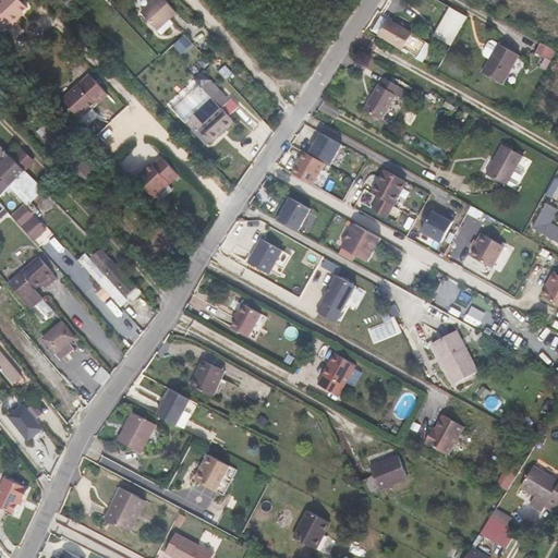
[(24,10),(15,0),(0,0),(0,27),(2,31),(9,24),(9,25),(17,17),(16,16),(24,10)]
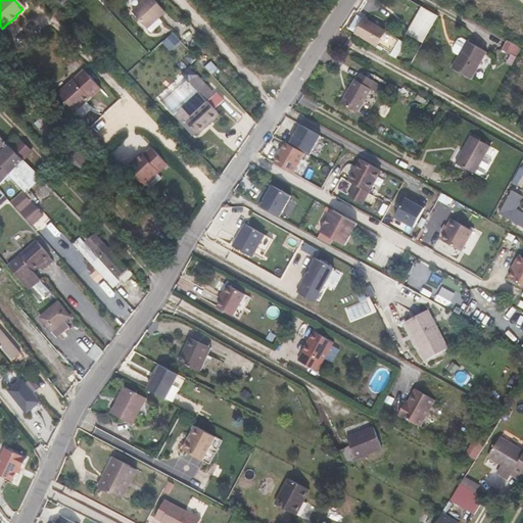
[(145,0),(134,11),(149,29),(167,11),(158,2),(159,0),(145,0)]
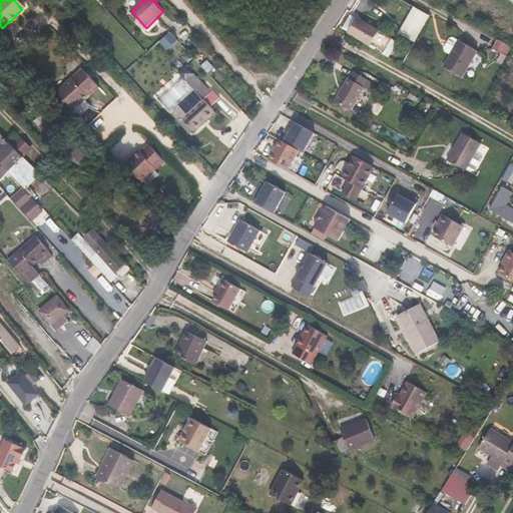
[(385,54),(386,52),(393,40),(353,18),(346,14),(339,25),(346,29),(362,39),(361,40),(385,54)]
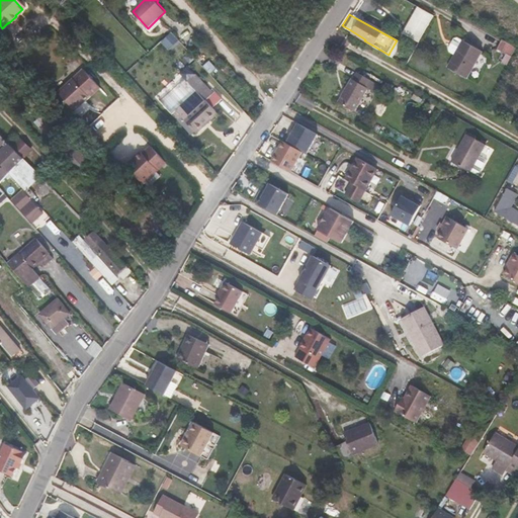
[(467,77),(481,53),(463,42),(457,39),(455,40),(449,51),(449,54),(455,57),(449,67),(467,77)]
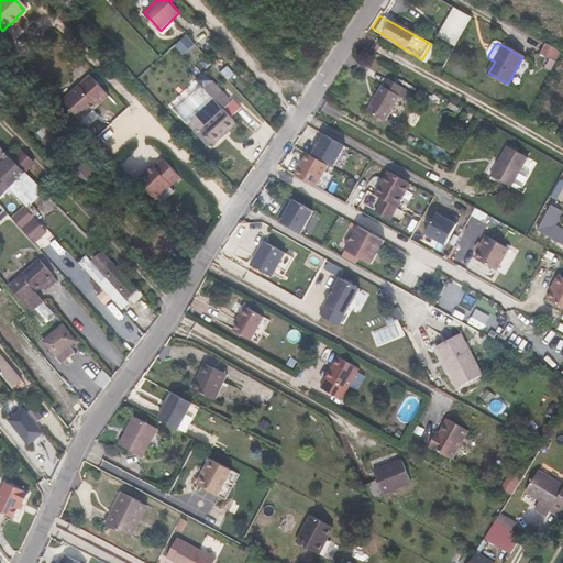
[(554,59),(559,51),(545,43),(541,52),(554,59)]
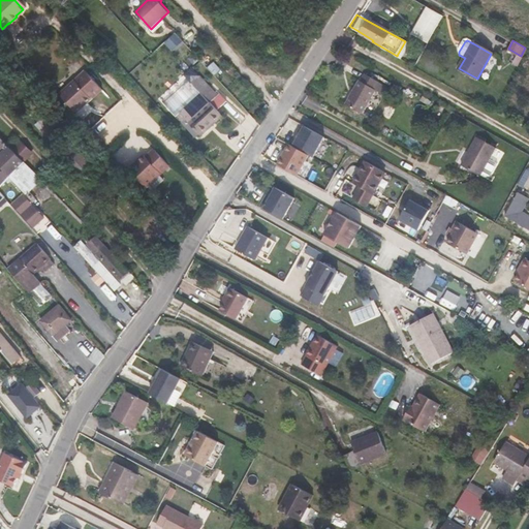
[(87,63),(78,71),(62,86),(80,104),(87,97),(86,96),(93,90),(94,89),(95,90),(104,82),(101,79),(87,63)]
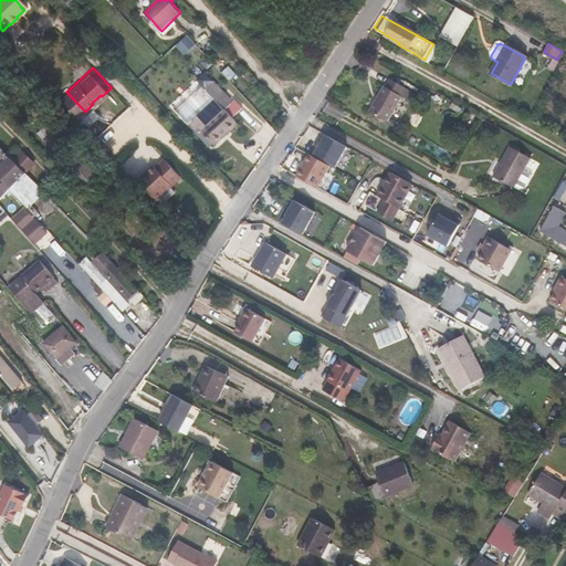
[(371,111),(387,121),(400,98),(407,101),(412,91),(392,80),(386,88),(385,88),(371,111)]
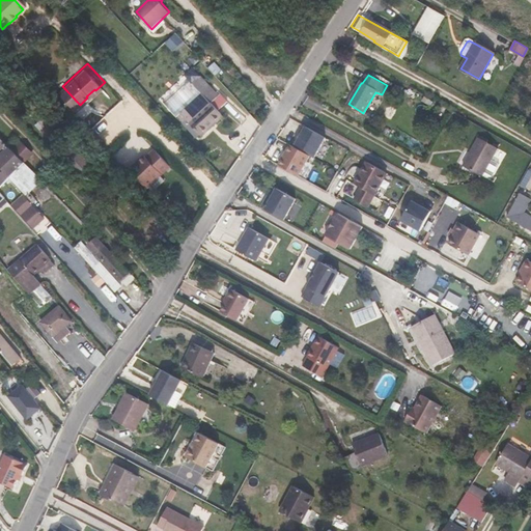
[(202,137),(224,116),(212,103),(212,102),(213,102),(213,101),(214,101),(215,101),(215,100),(216,100),(217,100),(218,100),(219,100),(206,86),(201,90),(204,94),(194,103),(191,106),(183,114),(202,137)]
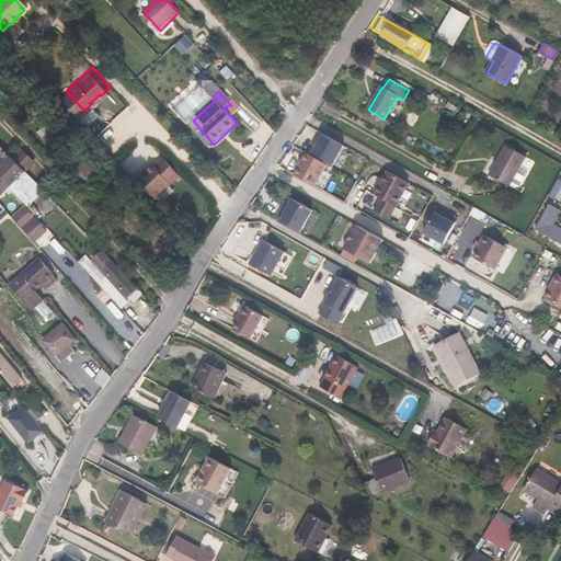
[(202,112),(205,109),(198,102),(195,104),(202,112)]
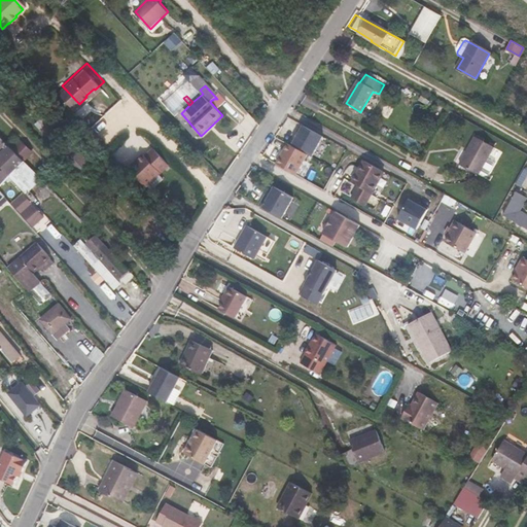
[(466,148),(460,161),(479,172),(494,145),(476,134),(466,148)]
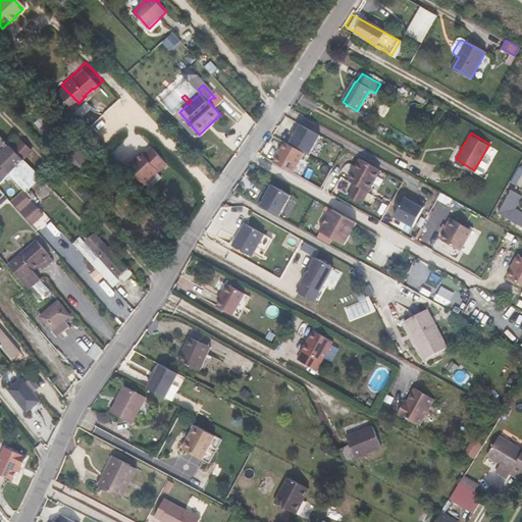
[(0,136),(0,135),(0,155),(8,164),(5,168),(0,173),(6,179),(11,175),(18,168),(24,161),(0,136)]
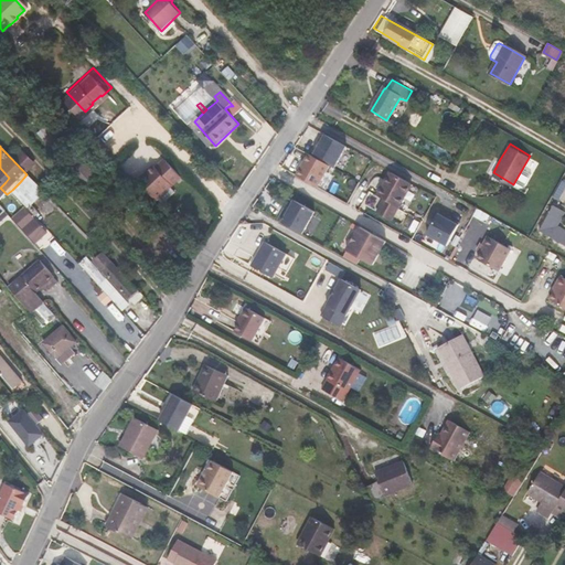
[(103,170),(84,149),(67,164),(86,184),(103,170)]
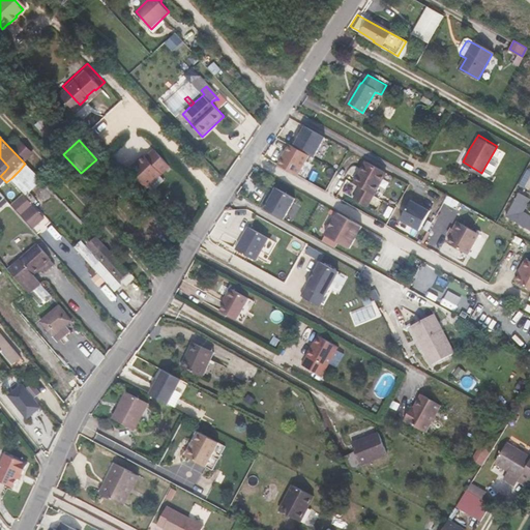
[(460,159),(463,162),(469,149),(467,147),(460,159)]
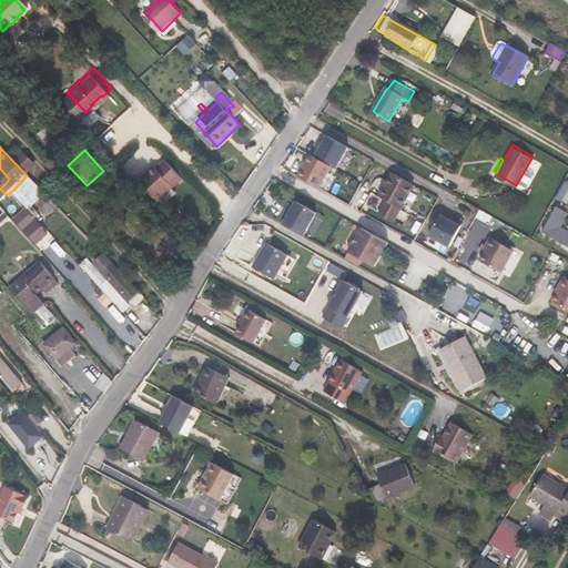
[(181,176),(165,159),(155,166),(154,164),(145,172),(146,174),(139,181),(156,200),(159,198),(171,186),(181,176)]
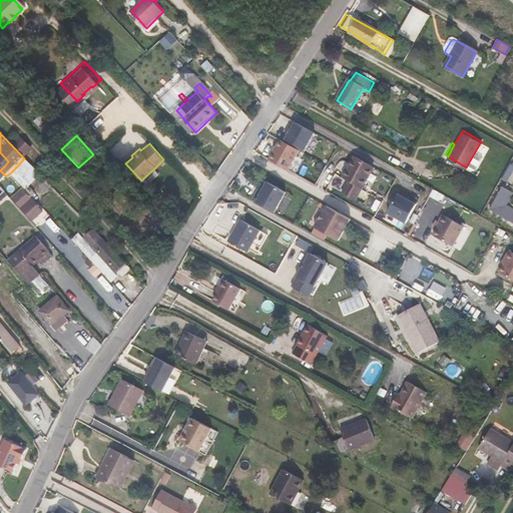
[(0,159),(5,165),(8,161),(0,152),(0,159)]
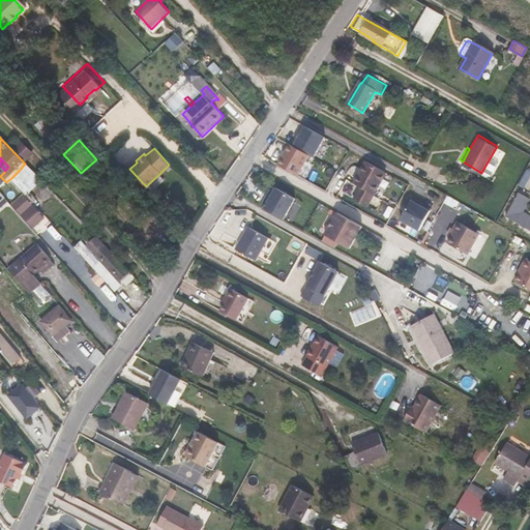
[(357,198),(367,204),(386,171),(367,159),(355,181),(363,186),(357,198)]
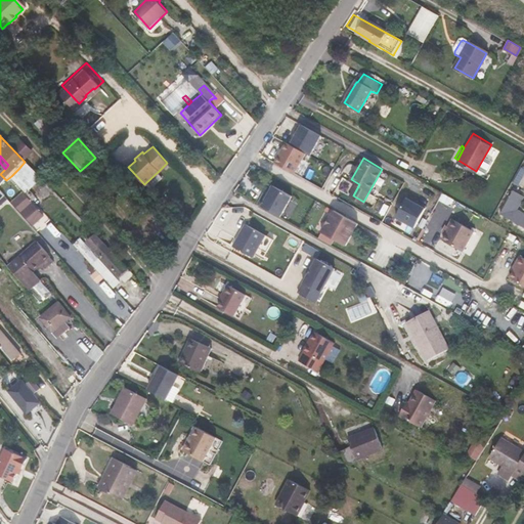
[(42,179),(25,162),(18,169),(34,186),(42,179)]
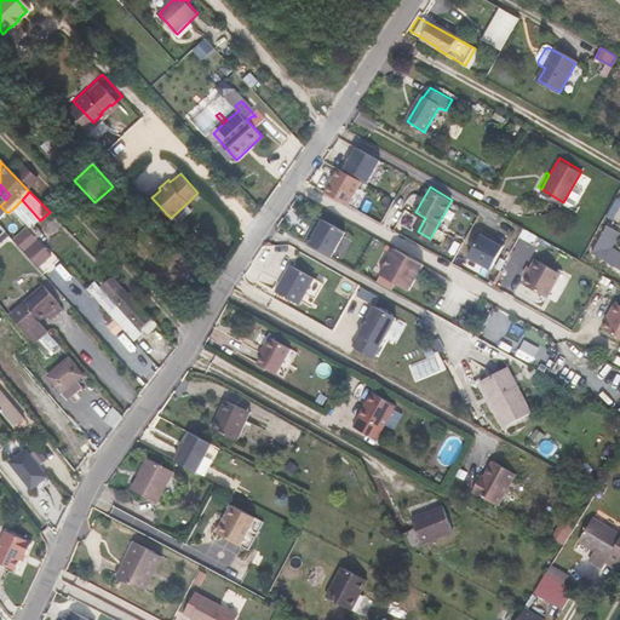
[(40,220),(22,200),(13,208),(32,229),(40,220)]
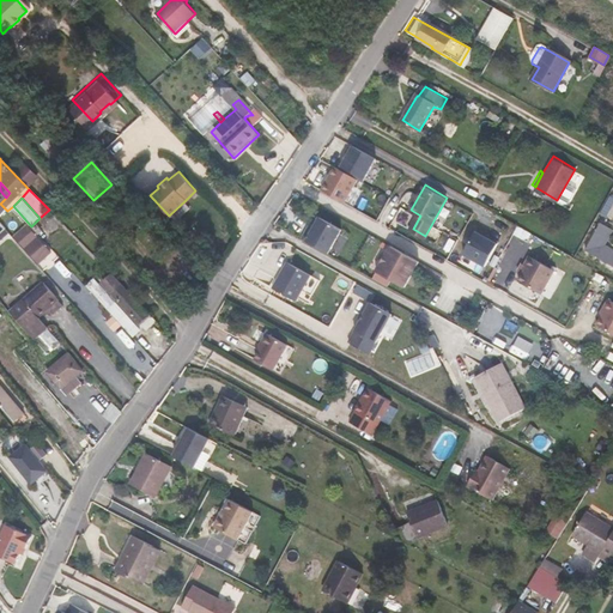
[(184,201),(171,213),(176,218),(189,206),(184,201)]
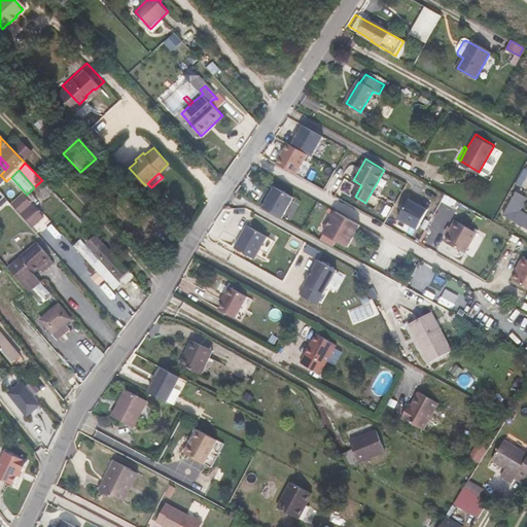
[(292,197),(274,186),(269,195),(287,205),(292,197)]
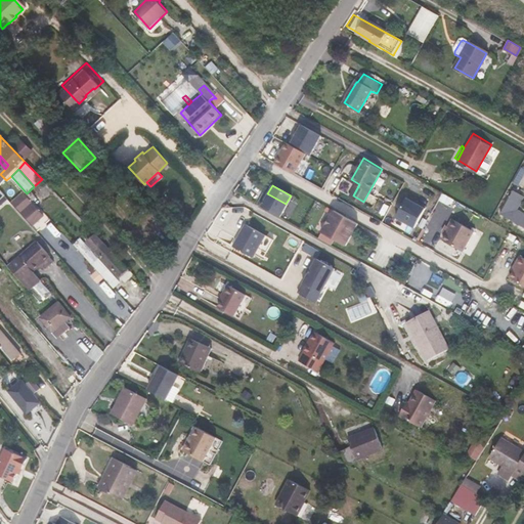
[(286,204),(267,193),(267,194),(265,198),(261,195),(257,204),(279,216),(286,204)]
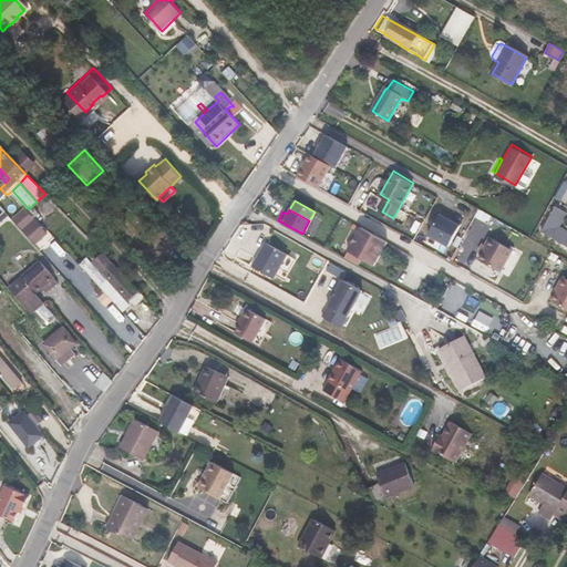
[(31,225),(35,229),(41,225),(37,220),(31,225)]
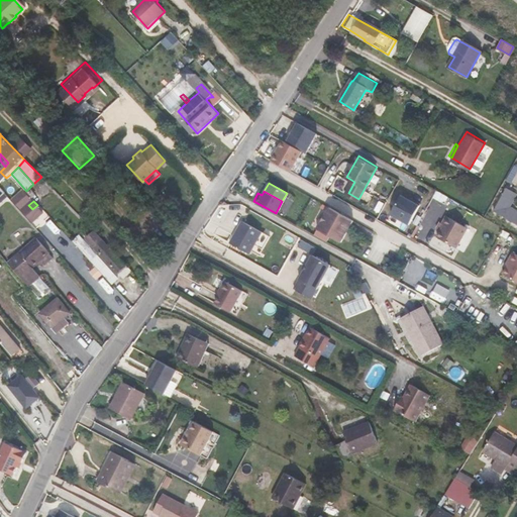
[(37,226),(43,221),(32,209),(28,205),(23,210),(37,226)]
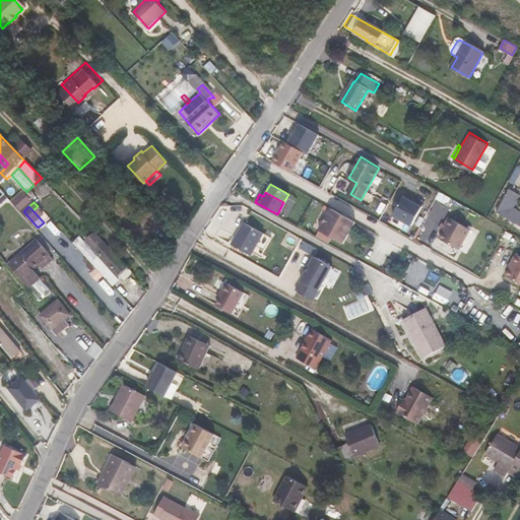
[(320,231),(344,244),(356,222),(332,209),(320,231)]
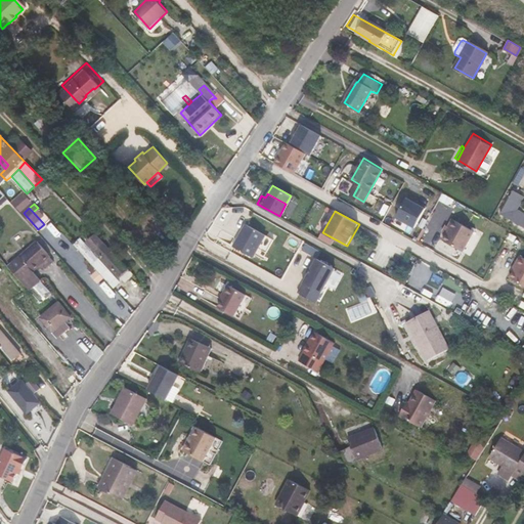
[(471,228),(453,218),(450,224),(452,225),(444,238),(461,247),(471,228)]
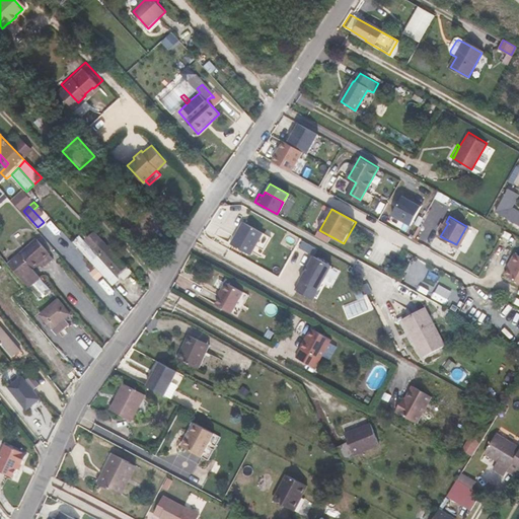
[(252,255),(265,234),(244,223),(232,245),(252,255)]
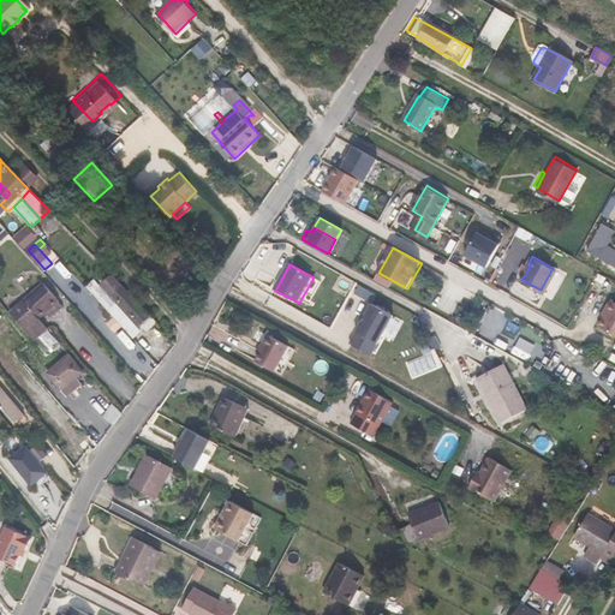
[(141,326),(151,317),(113,276),(107,282),(113,291),(111,293),(141,326)]
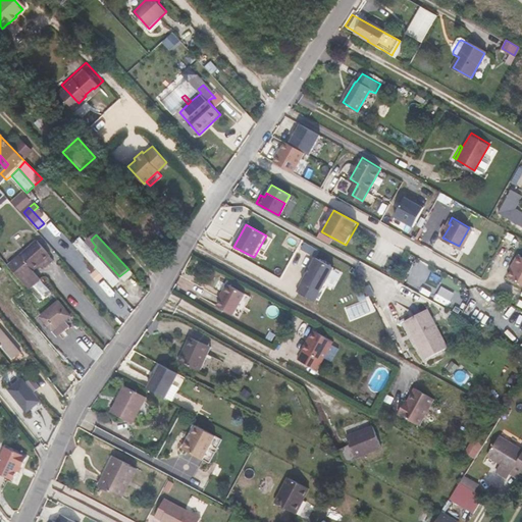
[(38,241),(35,244),(53,264),(55,262),(38,241)]
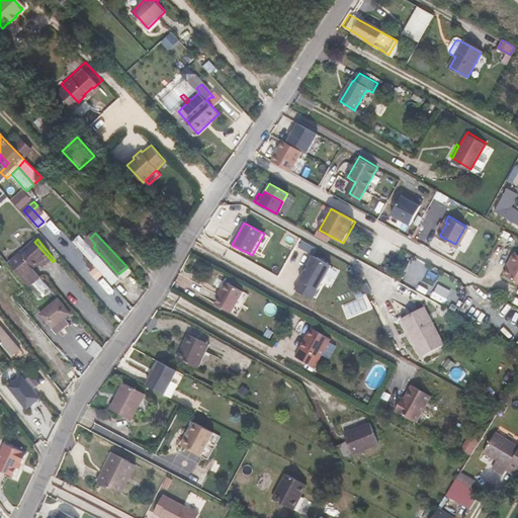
[(16,256),(37,281),(40,278),(32,269),(40,263),(45,267),(53,262),(34,242),(16,256)]
